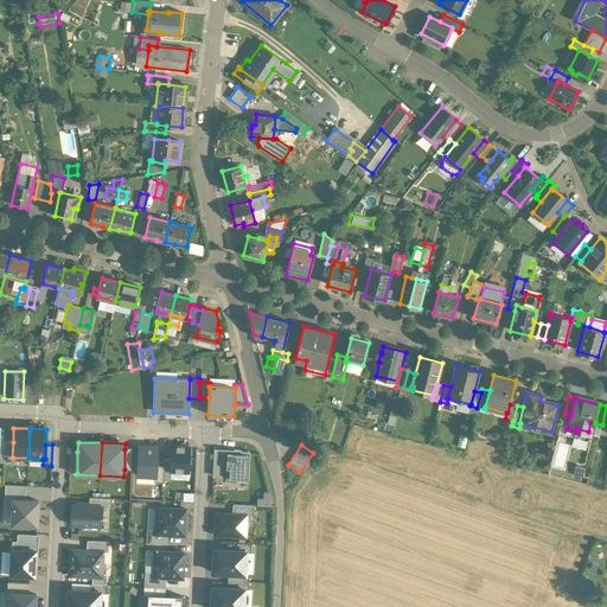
[(139,446),(139,451),(138,471),(138,477),(155,478),(157,466),(157,447),(139,446)]
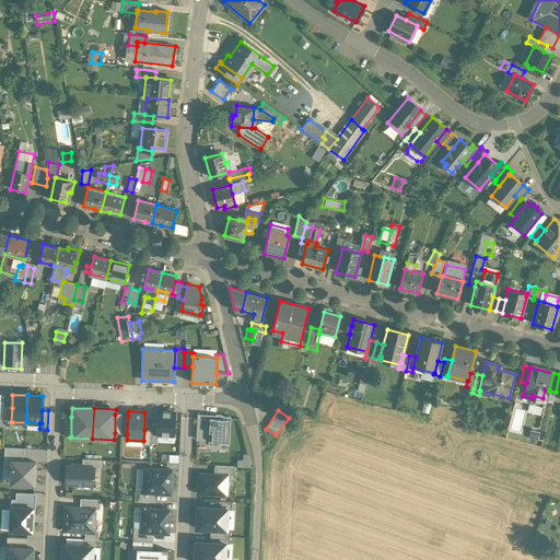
[(175,412),(159,412),(158,424),(158,434),(174,435),(175,412)]
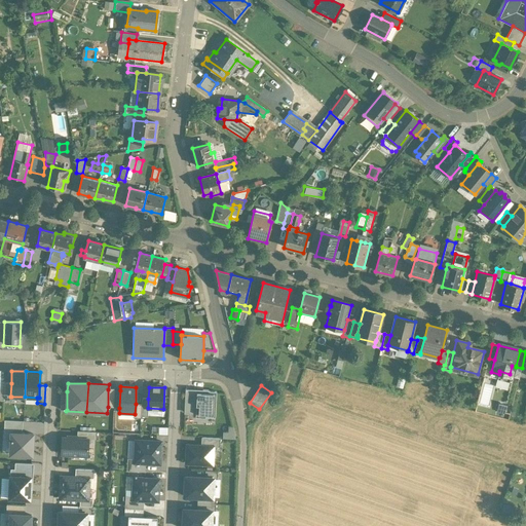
[(202,393),(196,393),(195,412),(195,418),(205,418),(205,417),(215,418),(216,392),(208,391),(208,390),(202,390),(202,393)]
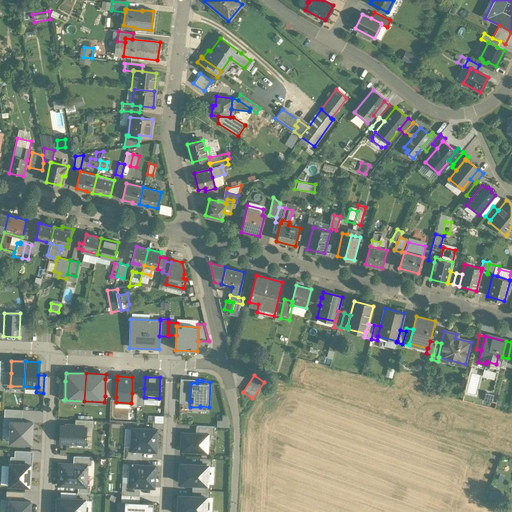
[(179,400),(190,401),(191,383),(180,382),(179,400)]
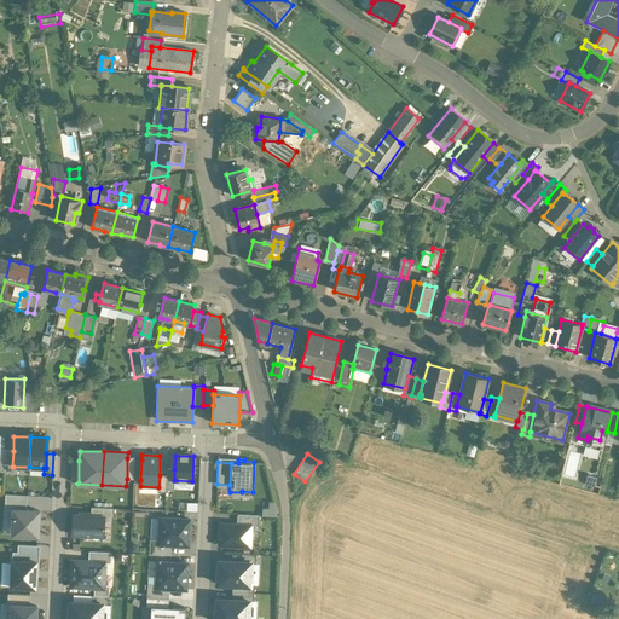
[(25,512),(27,496),(5,495),(5,510),(13,510),(25,512)]
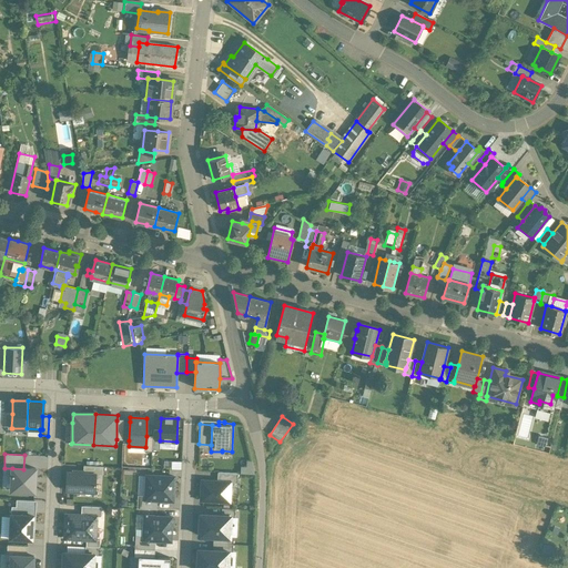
[(241,460),(241,474),(254,475),(252,462),(241,460)]
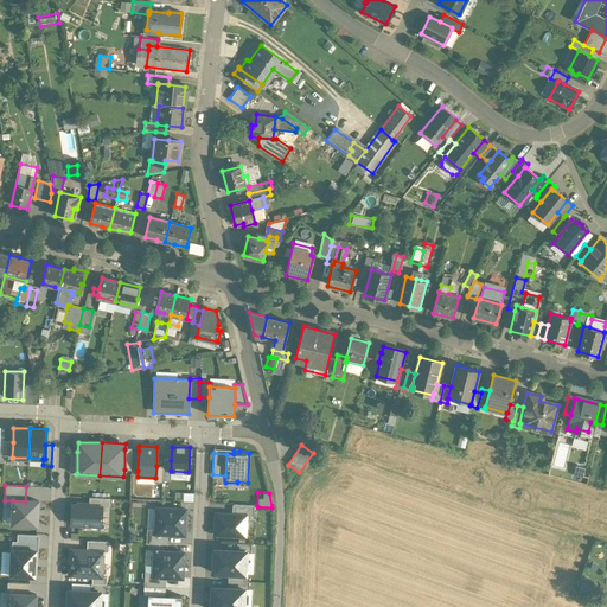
[(184,503),(193,503),(195,493),(184,493),(184,503)]
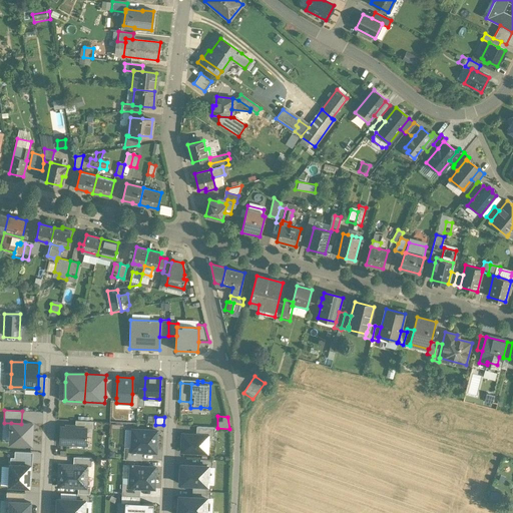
[(21,424),(11,423),(10,444),(31,445),(32,424),(21,424)]
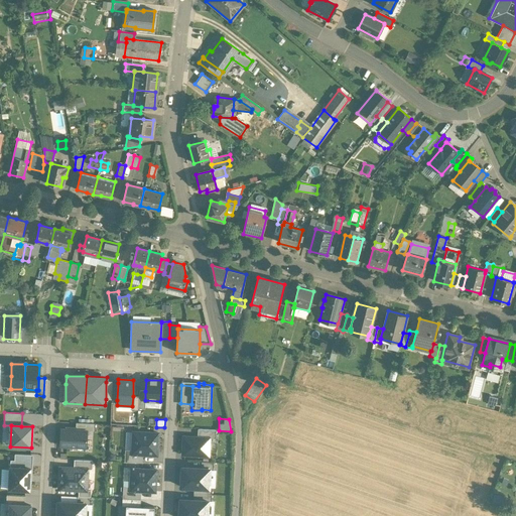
[(210,438),(210,439),(215,439),(216,430),(198,429),(198,437),(210,438)]
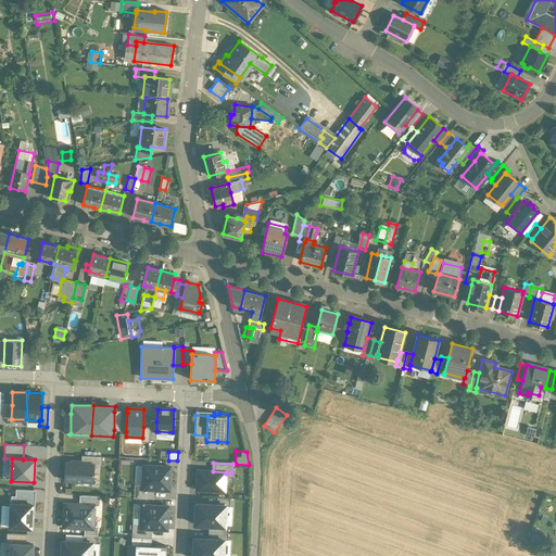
[(92,482),(93,465),(81,464),(66,464),(65,481),(75,481),(92,482)]
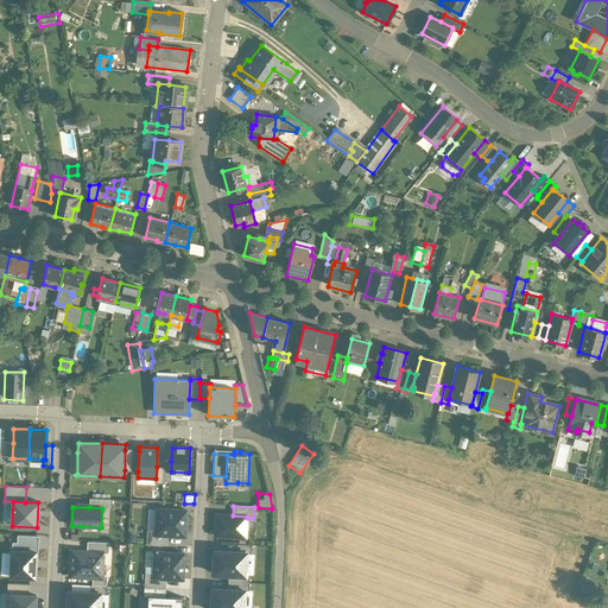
[(187,511),(156,510),(154,531),(154,536),(169,537),(185,537),(187,511)]
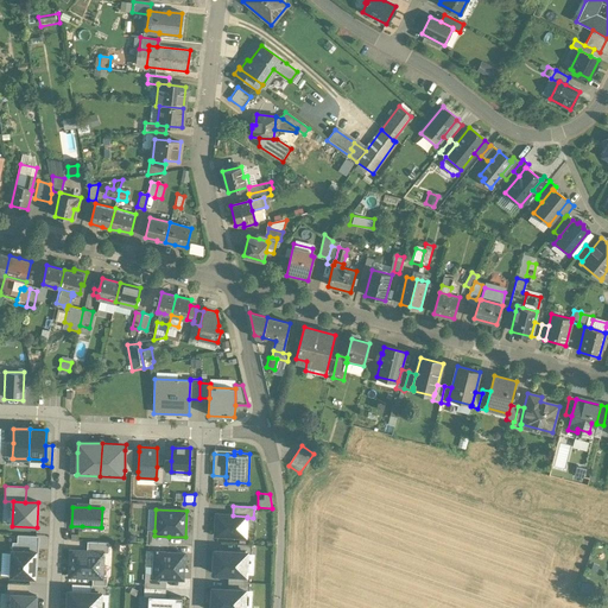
[(233,515),(216,515),(215,537),(246,538),(247,518),(247,517),(233,515)]
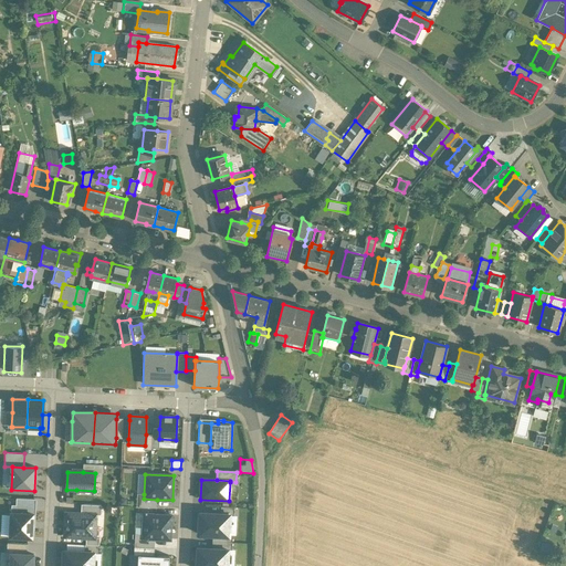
[(156,509),(157,500),(144,499),(144,494),(137,494),(136,507),(156,509)]
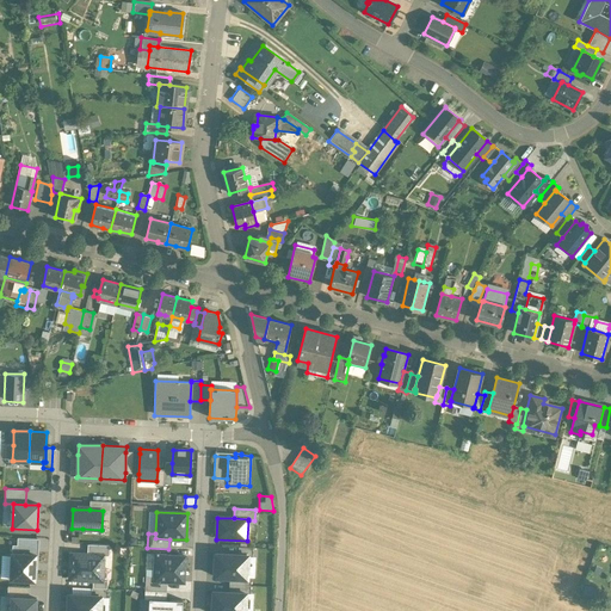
[(37,539),(18,538),(18,545),(12,545),(12,554),(36,555),(37,539)]
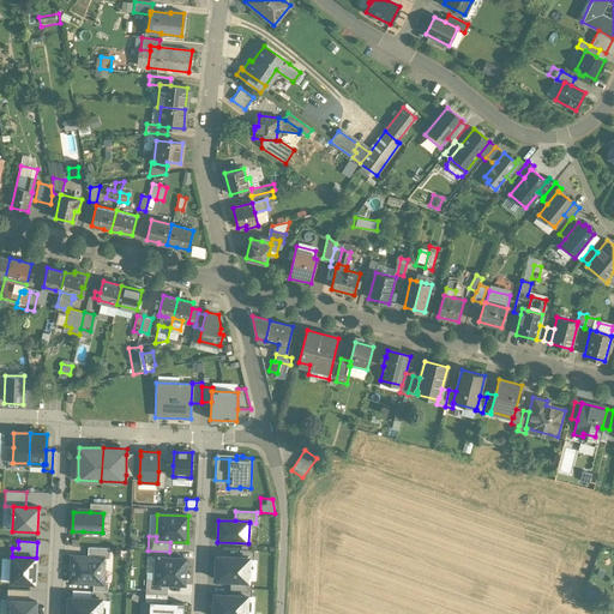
[(89,547),(88,558),(104,558),(104,559),(109,559),(109,548),(89,547)]
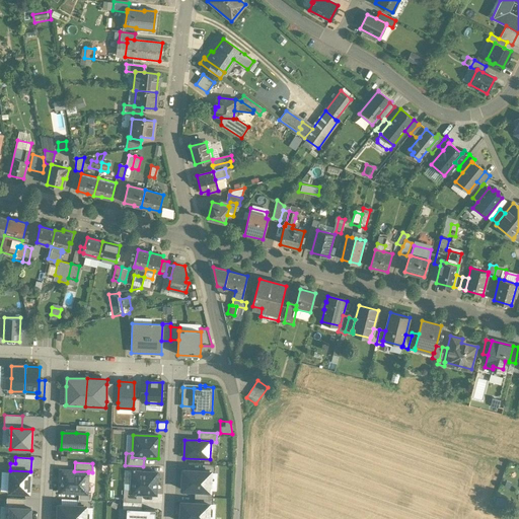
[(214,465),(203,464),(202,471),(211,471),(211,473),(214,473),(214,465)]
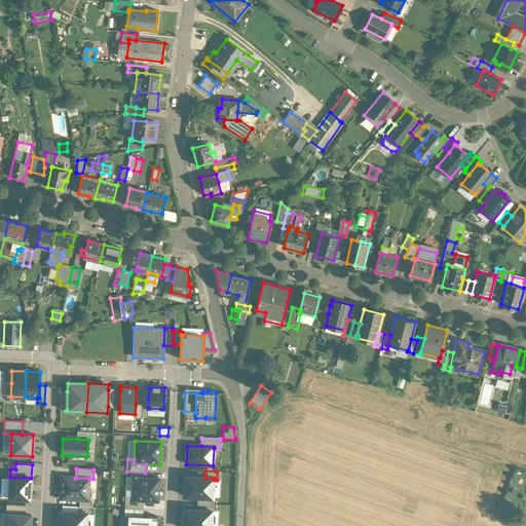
[(31,478),(10,477),(9,499),(30,500),(31,478)]
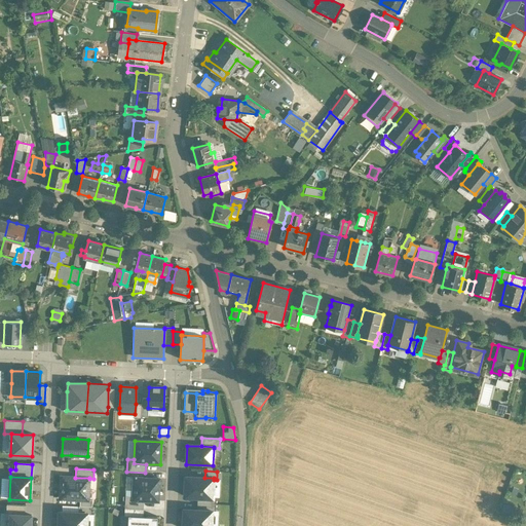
[(75,478),(62,477),(60,499),(80,500),(88,500),(89,479),(89,478),(75,478)]
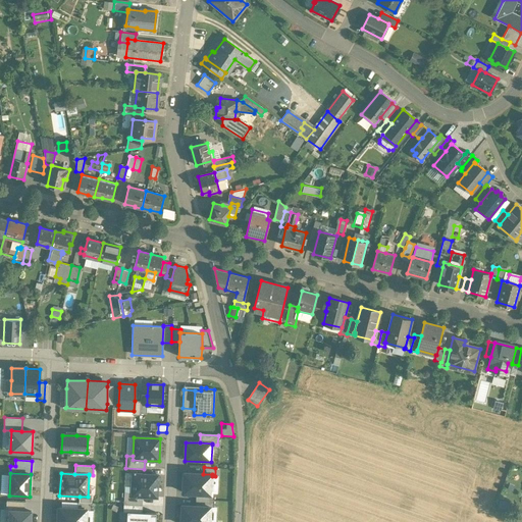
[(203,474),(184,473),(183,492),(196,493),(211,494),(212,476),(212,474),(203,474)]
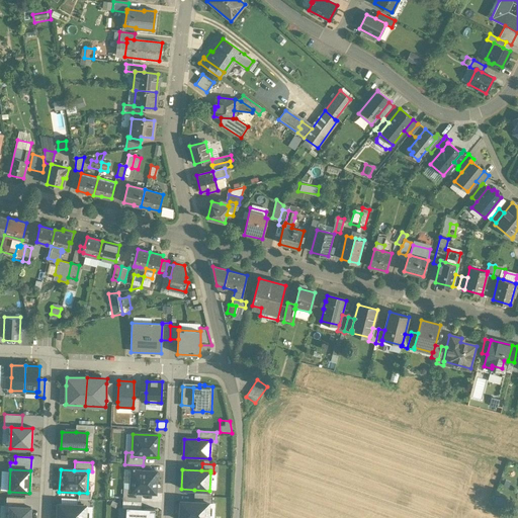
[(157,471),(131,470),(131,489),(131,493),(142,494),(156,494),(157,471)]
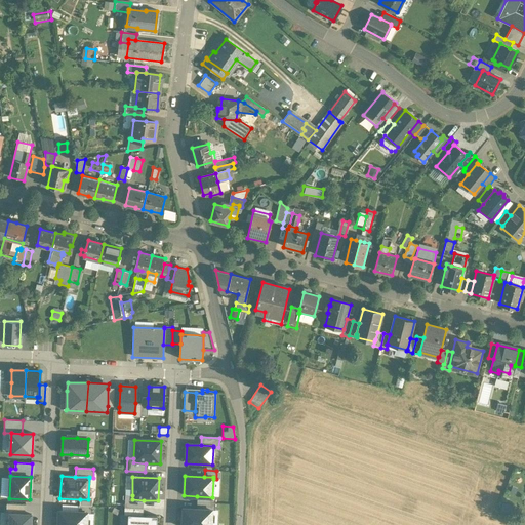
[(144,508),(144,500),(132,499),(132,495),(125,494),(124,508),(144,508)]
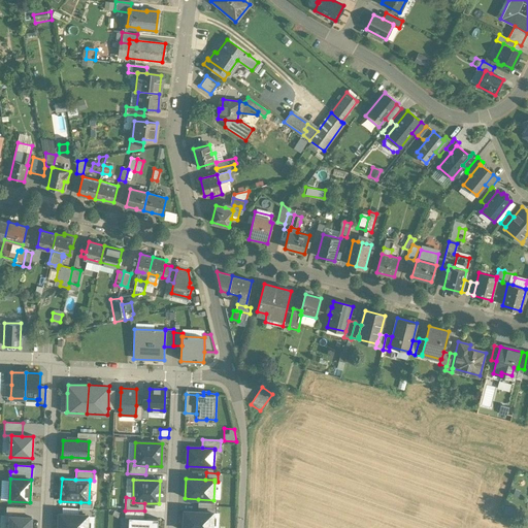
[(25,508),(7,507),(6,517),(9,517),(25,518),(25,508)]
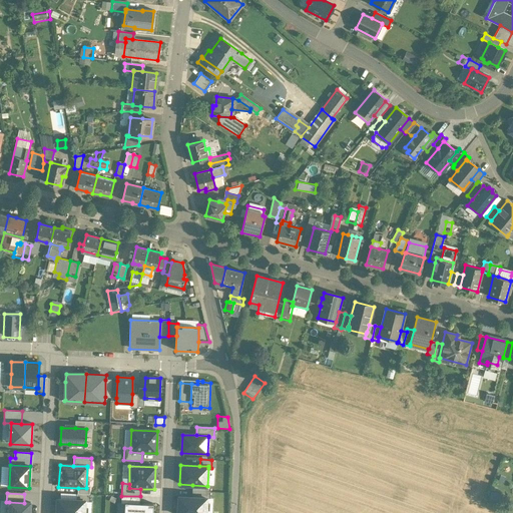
[(88,494),(77,494),(76,500),(85,500),(85,502),(88,502),(88,494)]
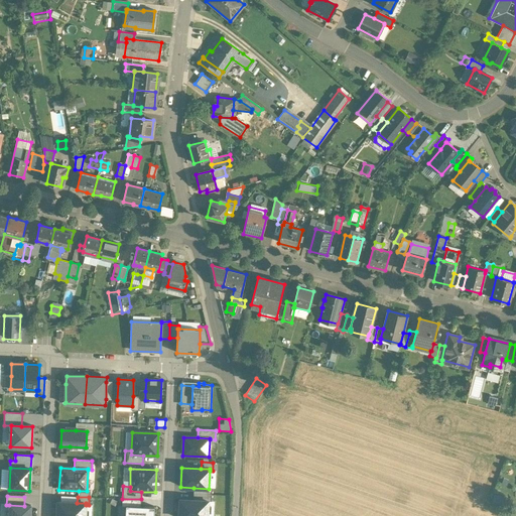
[(194,500),(179,499),(178,515),(207,515),(208,501),(194,500)]
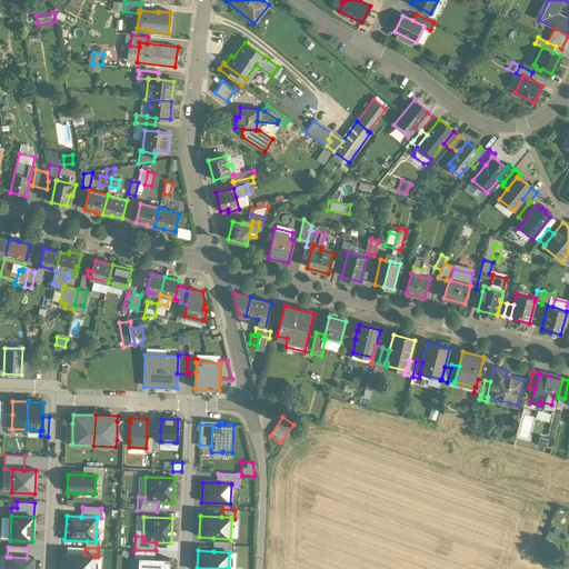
[(85,555),(63,553),(62,568),(93,568),(95,557),(95,555),(85,555)]
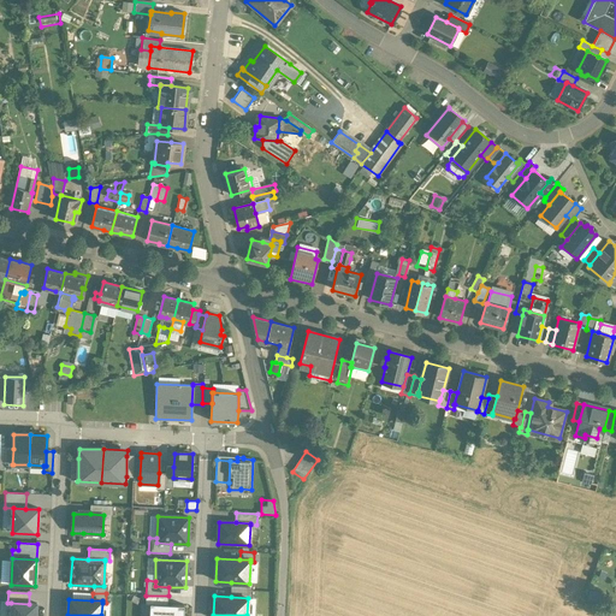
[(36,615),(37,604),(29,604),(11,603),(10,615),(36,615)]
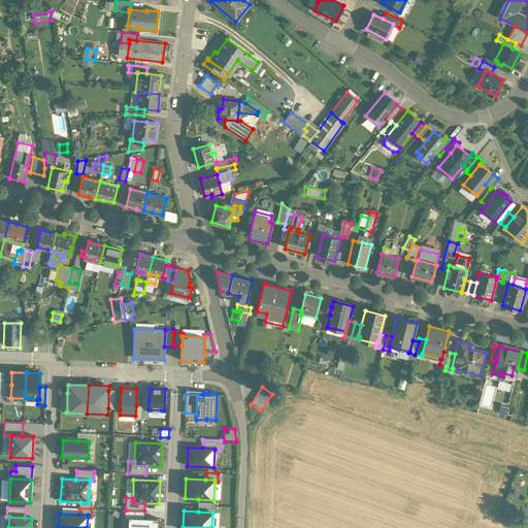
[(144,519),(129,518),(128,527),(156,527),(157,519),(144,519)]
